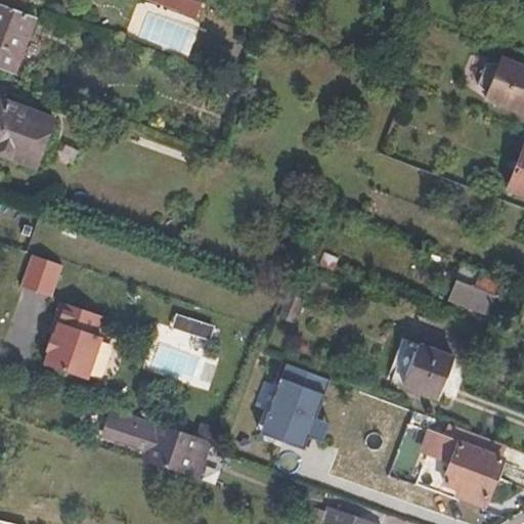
[(156,0),(198,14),(203,0),(202,0),(156,0)]
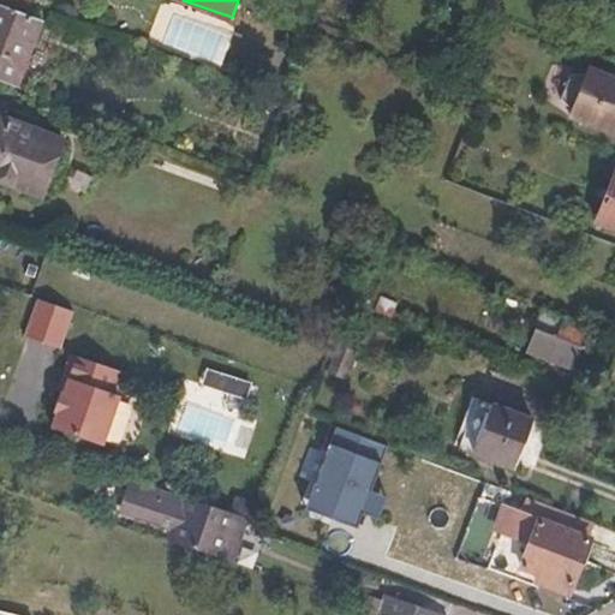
[(0,81),(15,87),(40,21),(0,5),(0,81)]
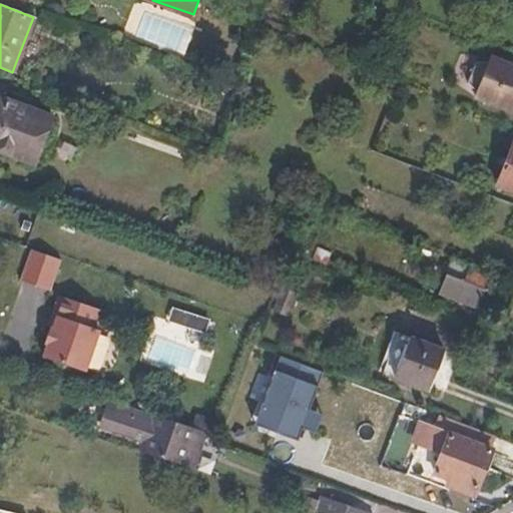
[(182,55),(193,23),(142,6),(133,34),(182,55)]
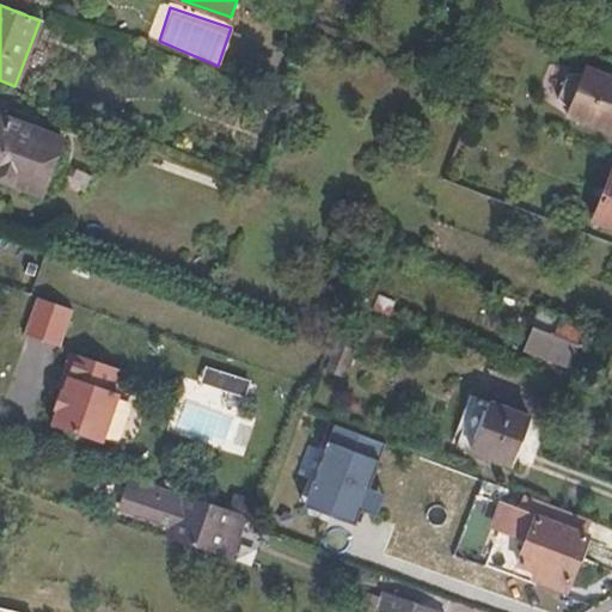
[(611,134),(611,77),(583,66),(582,73),(564,73),(557,97),(568,110),(565,116),(611,134)]
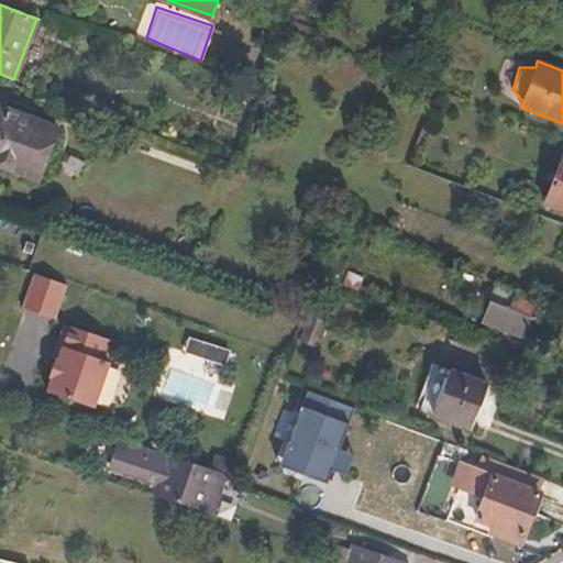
[(0,164),(36,178),(56,125),(0,105),(0,164)]
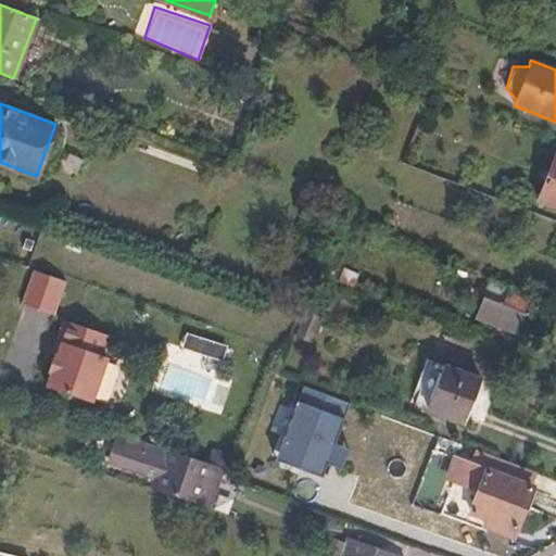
[(555,207),(555,151),(554,151),(538,202),(555,207)]
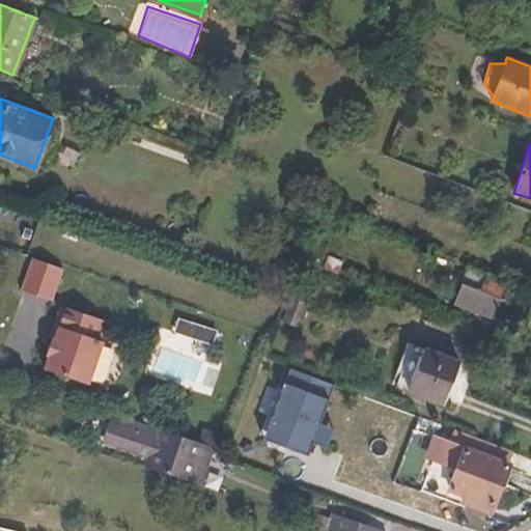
[(416,281),(420,264),(376,253),(372,269),(416,281)]
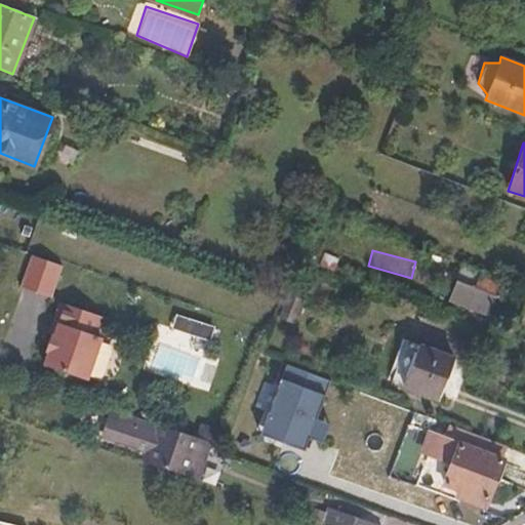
[(51,293),(62,265),(31,254),(22,283),(51,293)]
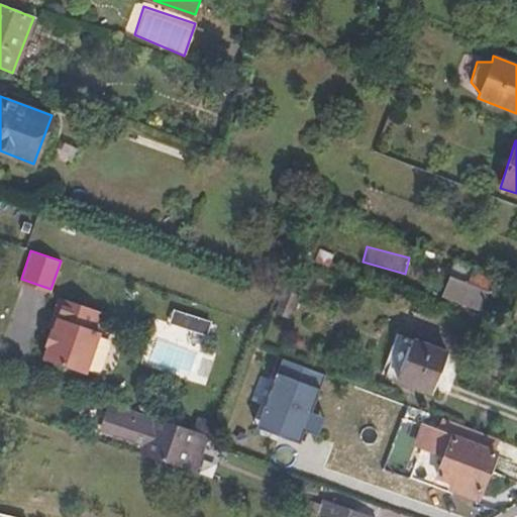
[(481,313),(493,277),(455,262),(442,297),(481,313)]
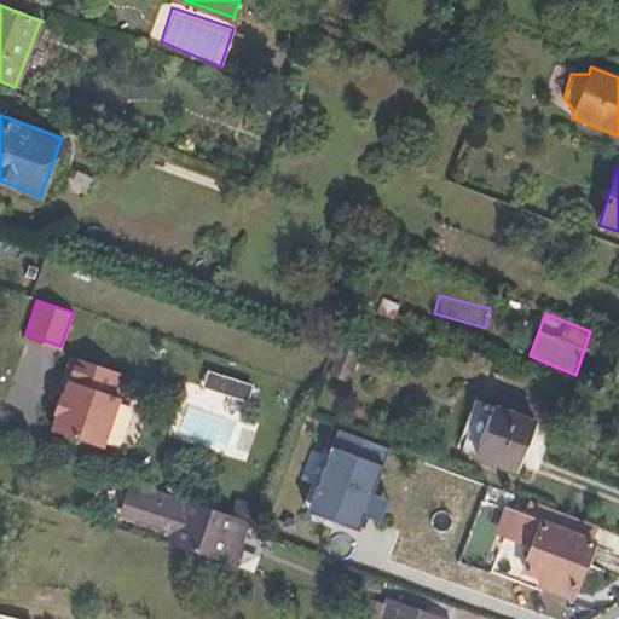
[(108,423),(117,393),(111,391),(117,369),(68,351),(61,372),(67,374),(62,391),(58,391),(53,404),(108,423)]
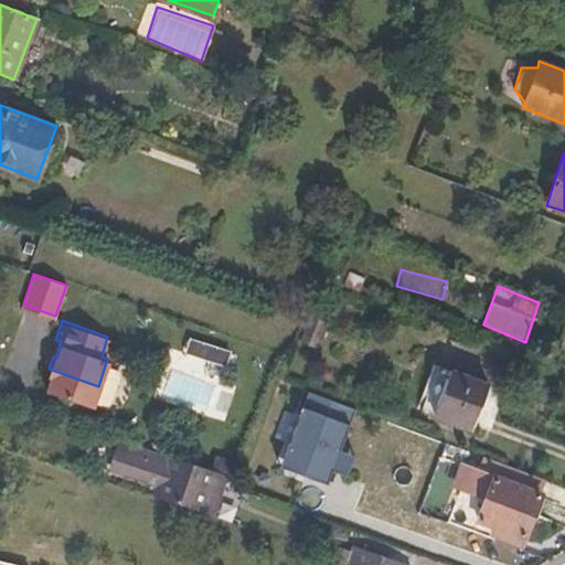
[(205,359),(209,347),(191,340),(187,352),(205,359)]
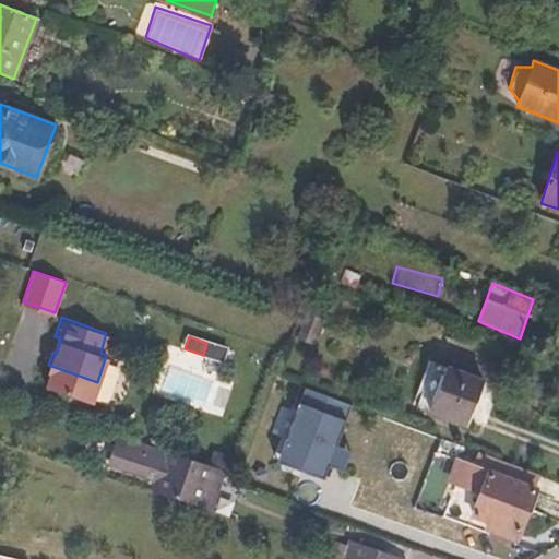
[(203,355),(223,361),(226,349),(206,343),(203,355)]
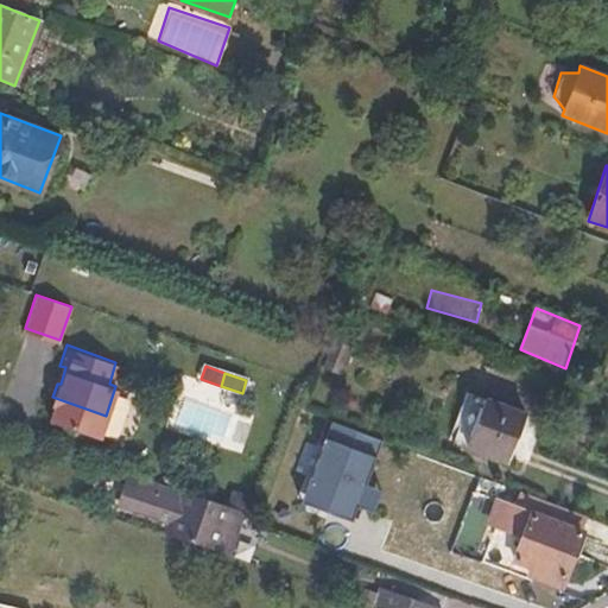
[(99,436),(106,416),(52,397),(51,400),(55,401),(49,417),(99,436)]
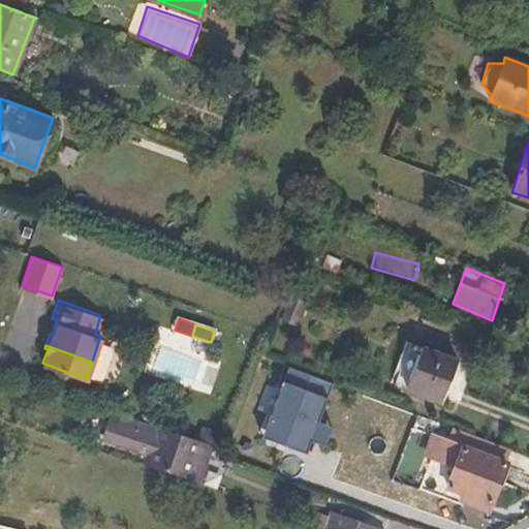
[(443,402),(459,362),(423,347),(407,389),(443,402)]
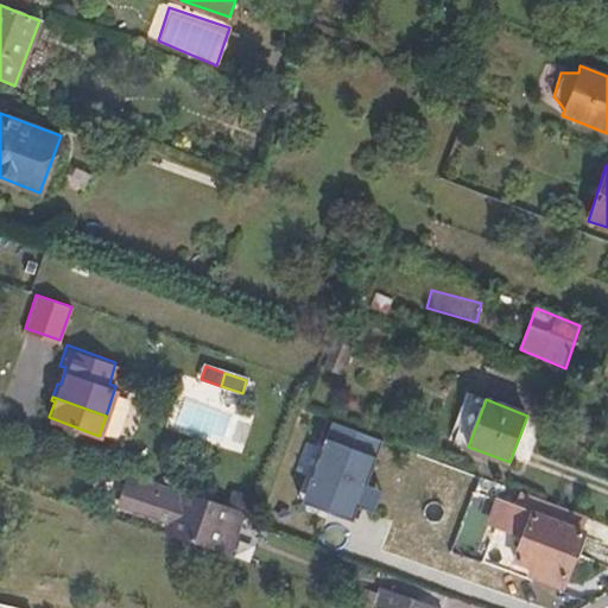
[(331,420),(305,489),(333,499),(328,511),(352,520),(358,505),(366,483),(382,439),(331,420)]
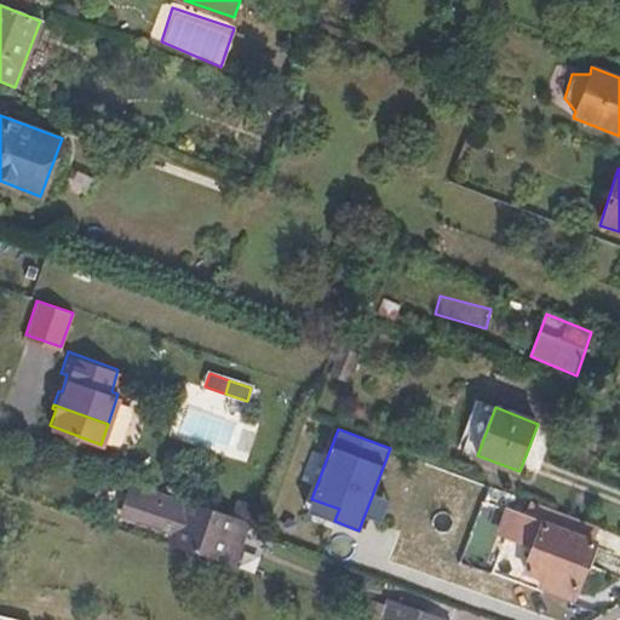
[(231,566),(247,520),(128,480),(118,511),(170,529),(166,544),(231,566)]
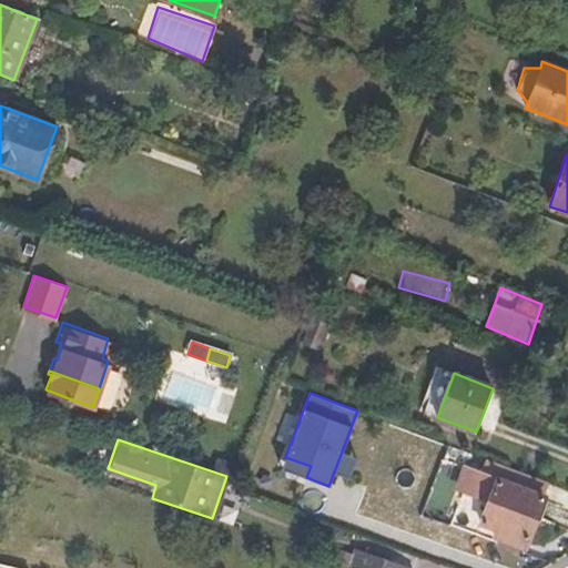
[(342,452),(334,472),(348,478),(356,457),(342,452)]
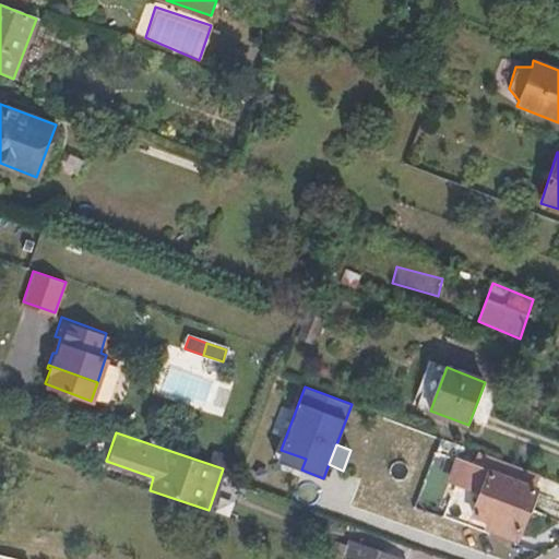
[(276,461),(301,470),(306,459),(281,450),(276,461)]
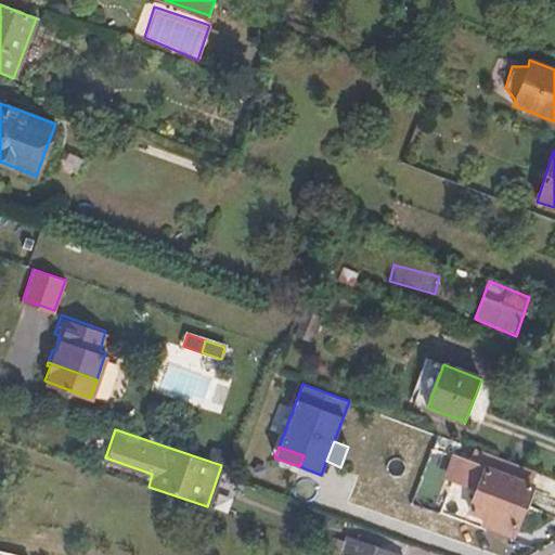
[(513,536),(531,486),(461,460),(436,527),(480,542),(486,527),(513,536)]
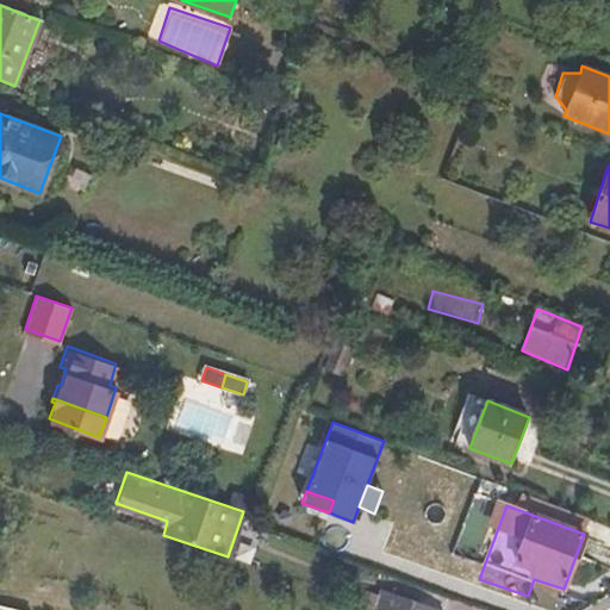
[(437,609),(377,587),(372,604),(387,609),(437,609)]
